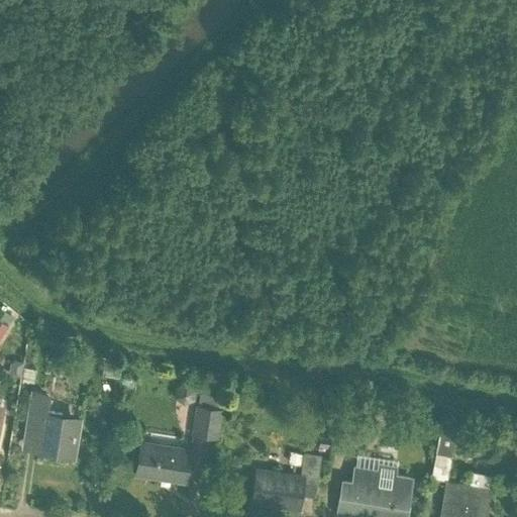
[(220,408),(222,397),(200,393),(198,405),(195,404),(190,434),(218,439),(223,408),(220,408)]
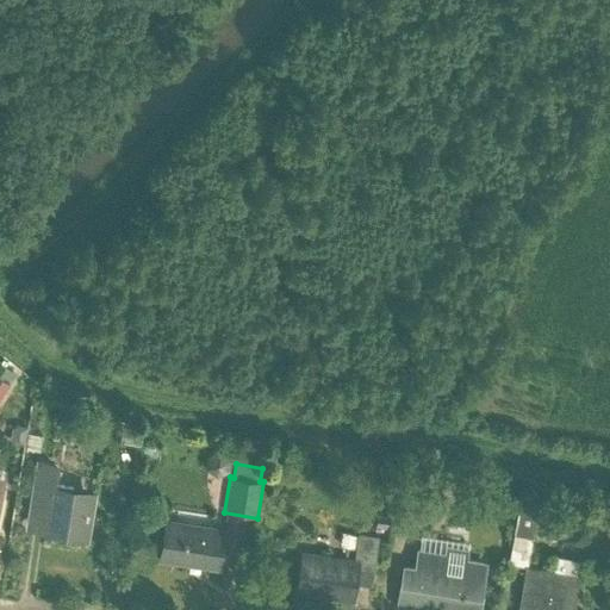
[(83,535),(89,495),(49,489),(53,467),(39,465),(33,502),(50,505),(47,529),(83,535)]
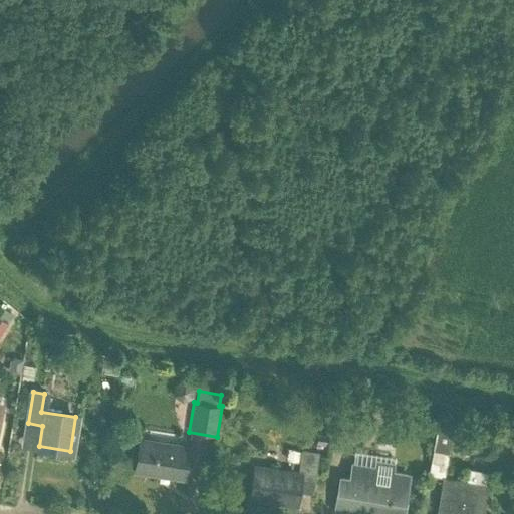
[(448,454),(454,428),(438,425),(432,451),(448,454)]
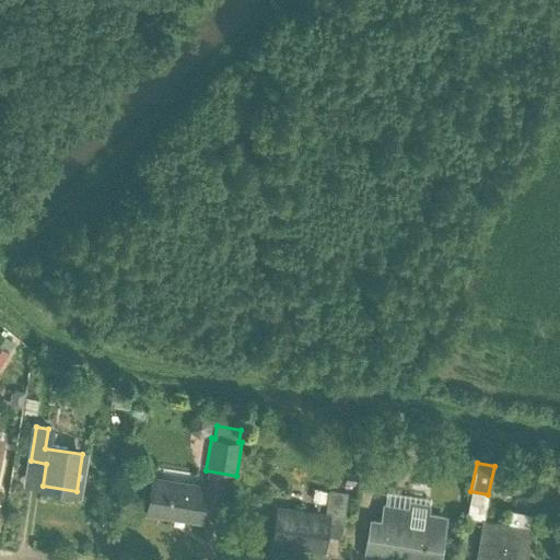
[(200,522),(206,488),(153,479),(148,513),(200,522)]
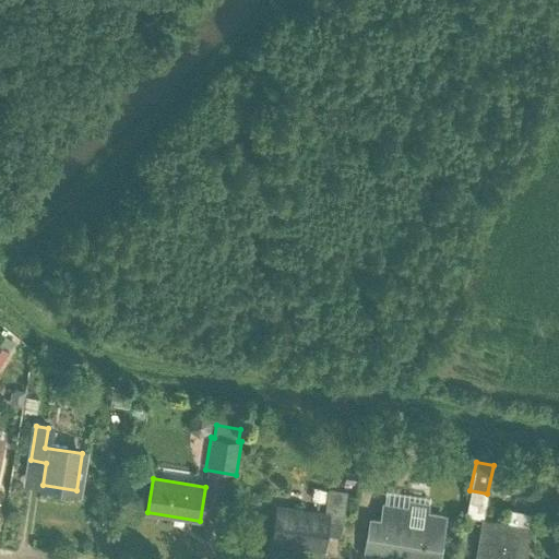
[(341,538),(347,492),(329,489),(324,514),(276,507),(271,542),(322,550),(324,536),(341,538)]
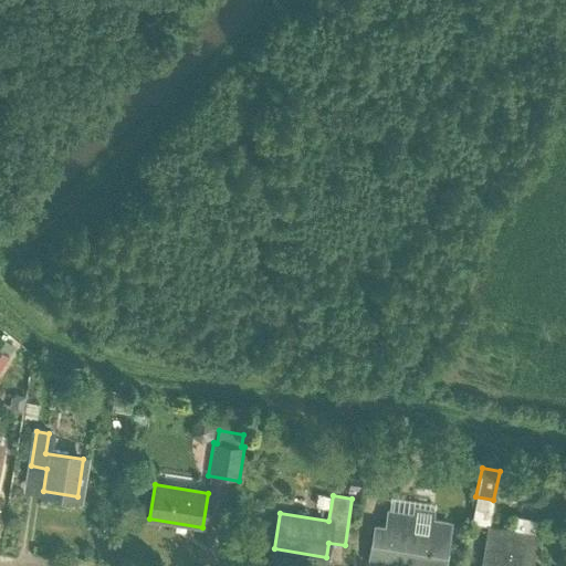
[(444,553),(449,524),(412,517),(412,515),(388,512),(385,527),(375,526),(369,562),(395,565),(394,565),(442,565),(446,553),(444,553)]
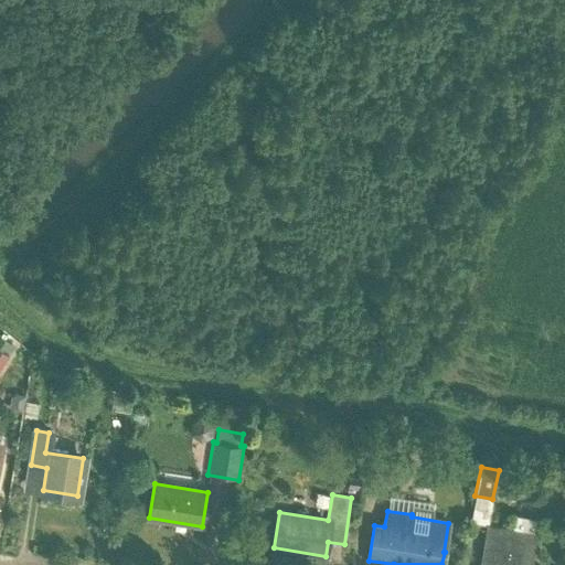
[(530,564),(537,520),(515,516),(513,530),(487,525),(480,564),(530,564)]
